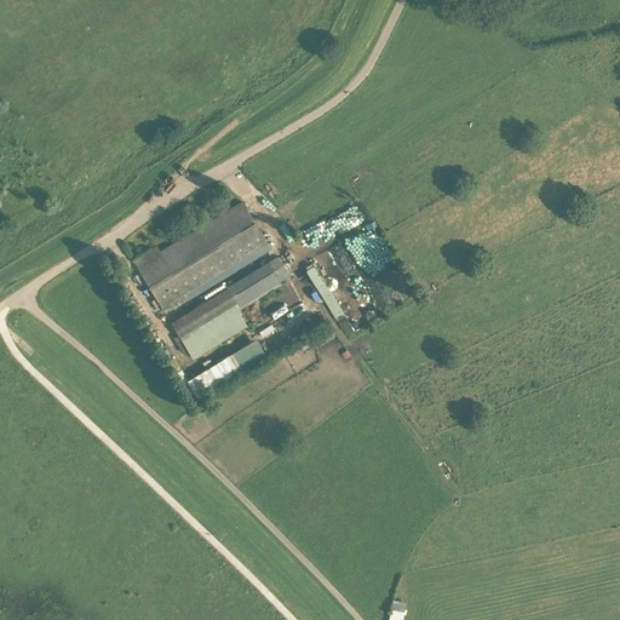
[(268,244),(242,202),(137,267),(162,308),(268,244)]
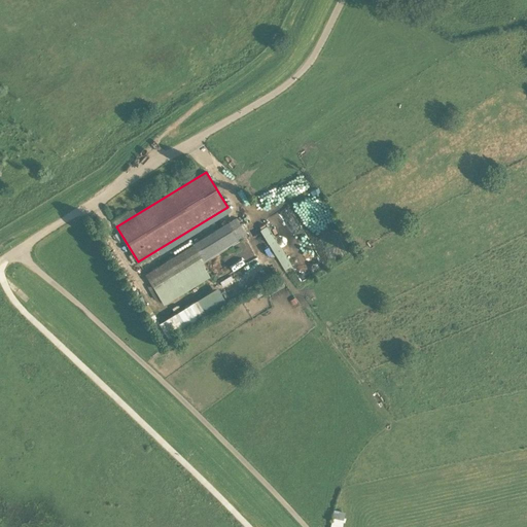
[(236,220),(194,245),(202,257),(205,262),(206,265),(247,239),(236,220)]
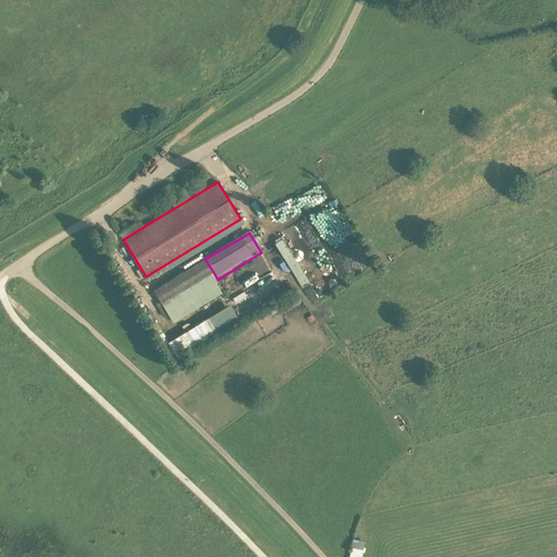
[(317,295),(343,283),(327,252),(323,255),(327,263),(321,267),(318,259),(322,257),(319,251),(296,262),(284,236),(277,240),(300,286),(310,281),(317,295)]
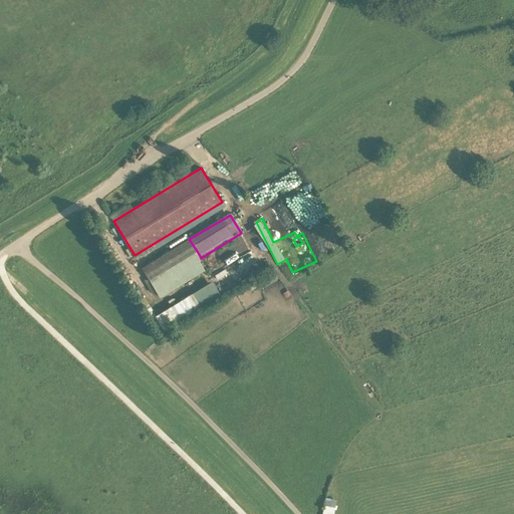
[(143,267),(150,279),(197,251),(189,239),(143,267)]
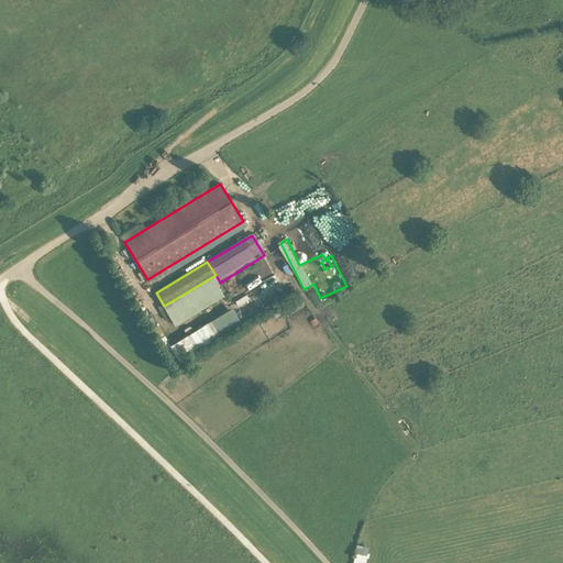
[(216,275),(164,306),(175,326),(223,297),(214,283),(219,280),(216,275)]
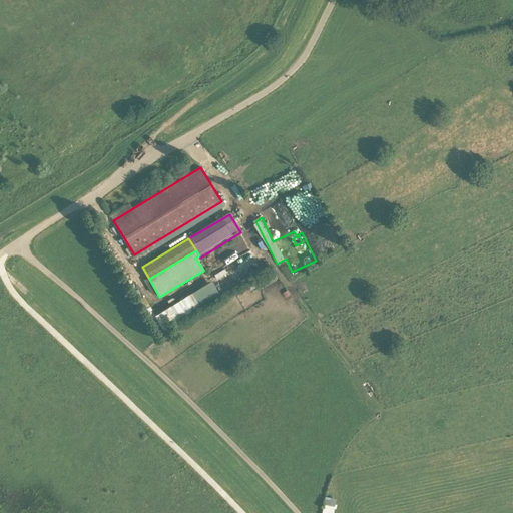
[(272,271),(261,280),(267,286),(277,277),(272,271)]
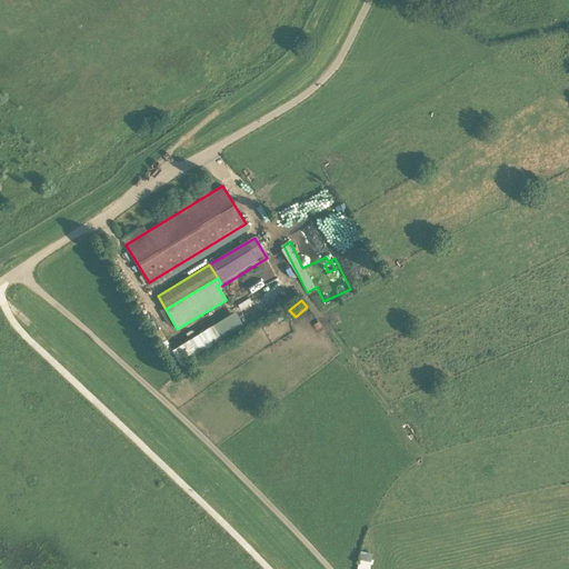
[(235,312),(172,350),(183,368),(246,329),(235,312)]
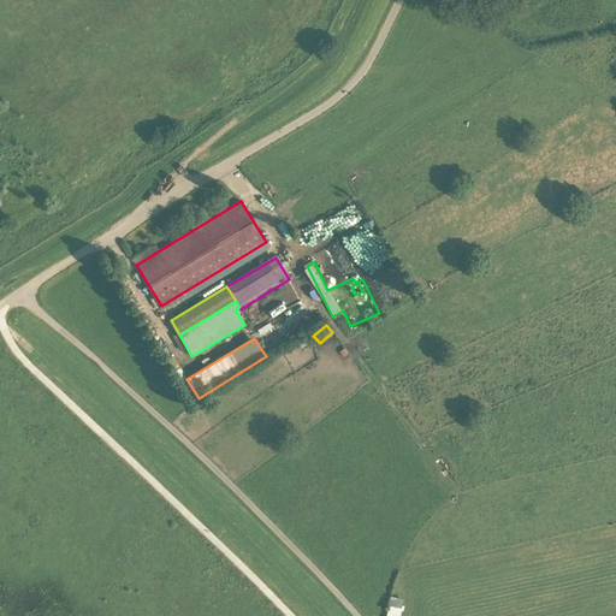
[(396,615),(401,615),(406,597),(391,594),(388,615),(396,615)]
